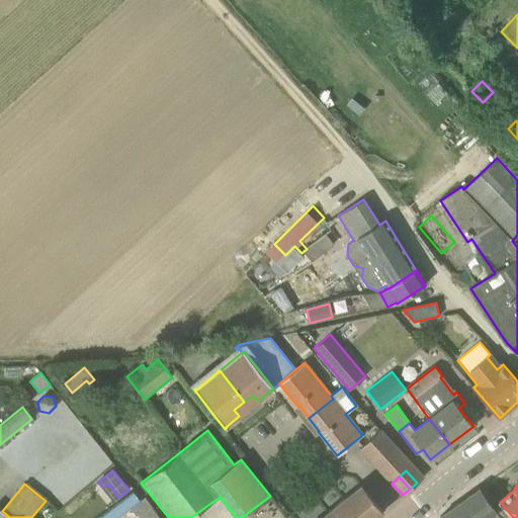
[(361,485),(344,499),(360,517),(375,517),(383,512),(361,485)]
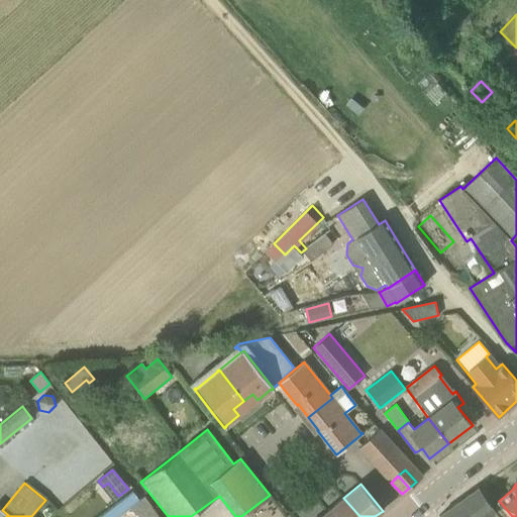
[(500,516),(479,487),(439,515),(440,516),(500,516)]
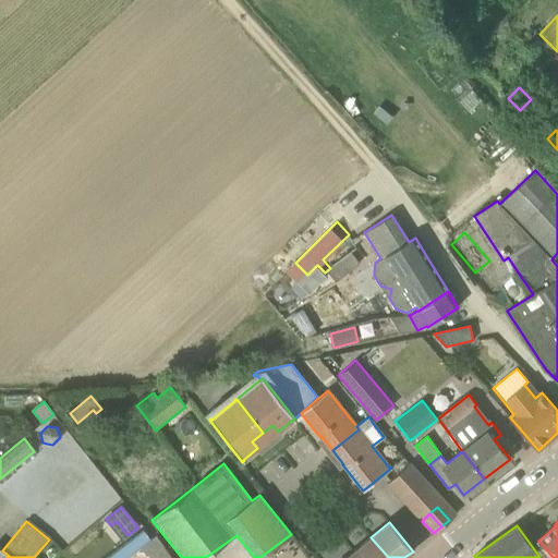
[(388,557),(371,537),(351,554),(354,557),(388,557)]
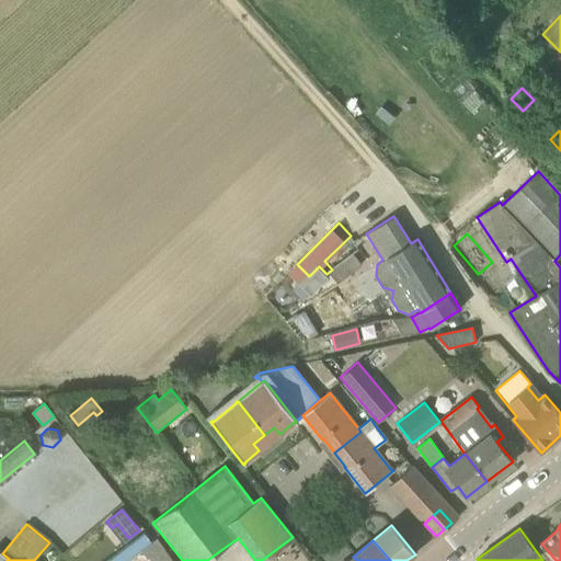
[(172,560),(158,542),(132,560),(172,560)]
